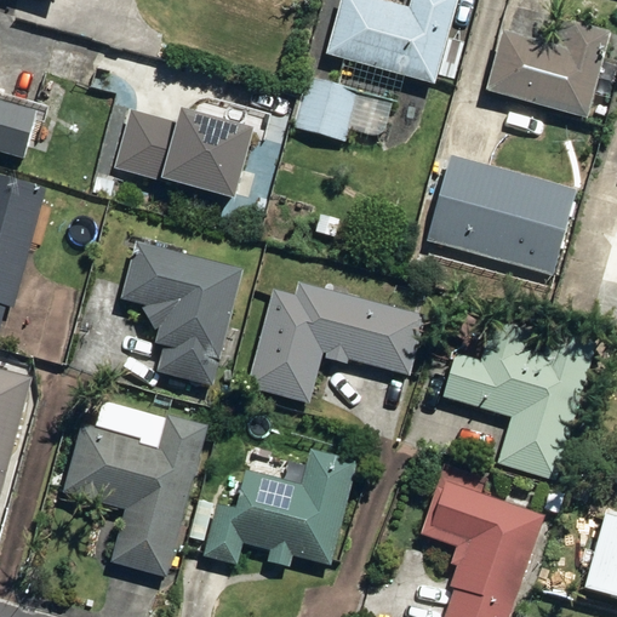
[(401,72),(435,81),(457,0),(410,0),(409,6),(386,0),(341,0),(326,52),(342,57),(336,81),(303,73),(290,123),(342,138),(346,124),(381,133),(390,98),(394,100),(401,72)]
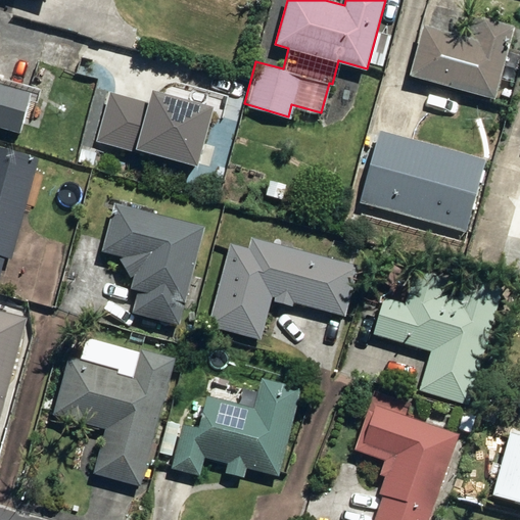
[(410,74),(494,97),(514,26),(479,15),(474,38),(424,25),(410,74)]
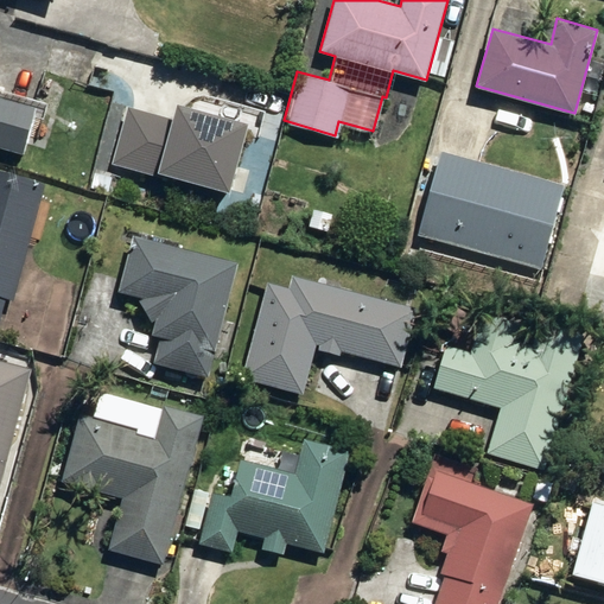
[(0,141),(36,153),(49,108),(0,93),(0,68),(11,31),(0,26),(0,141)]
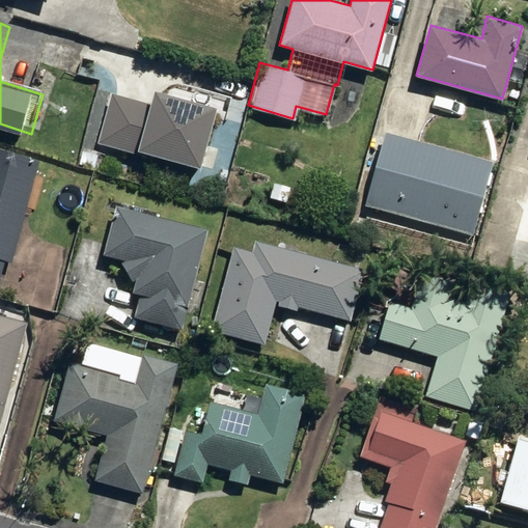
[(129,160),(181,176),(189,150),(206,157),(223,103),(205,98),(207,89),(174,79),(170,92),(151,86),(129,160)]
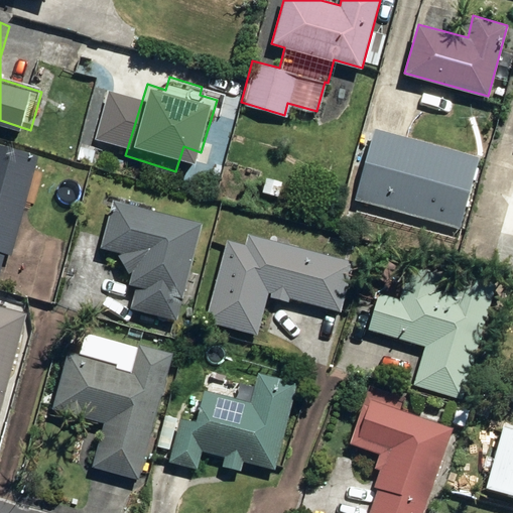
[(104,145),(123,151),(135,116),(115,110),(104,145)]
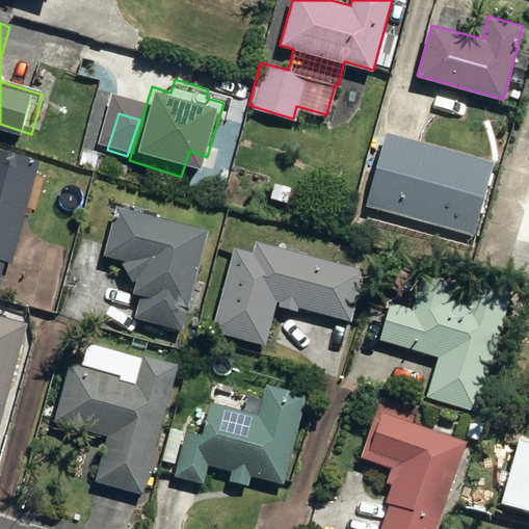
[(366,205),(472,235),(493,162),(386,132),(366,205)]
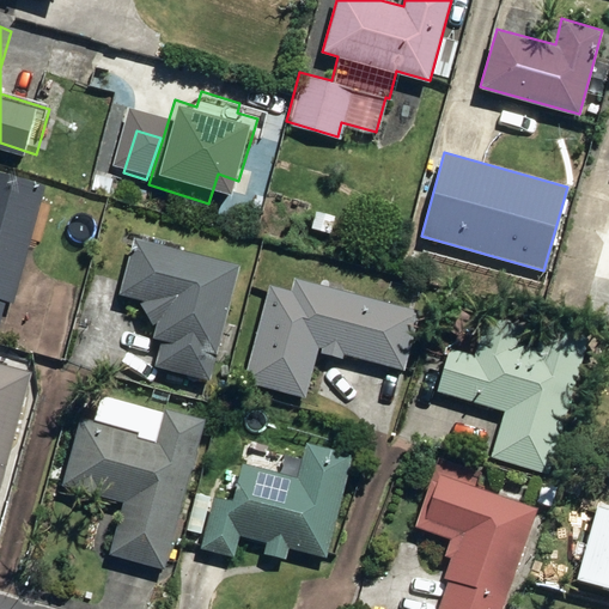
[(101,186),(115,190),(120,177),(105,171),(101,186)]
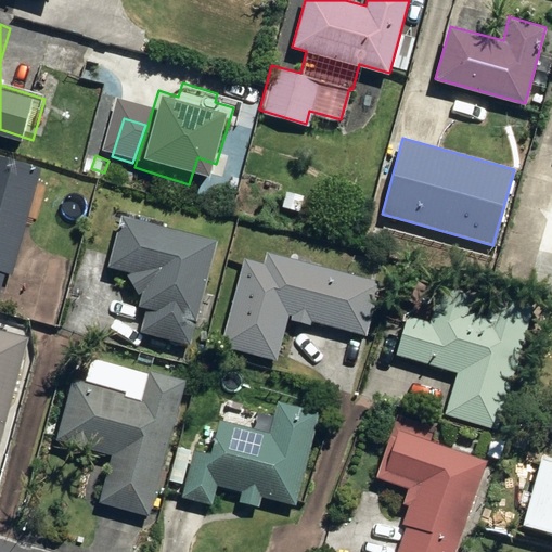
[(0,283),(3,273),(11,276),(43,170),(0,156),(0,283)]
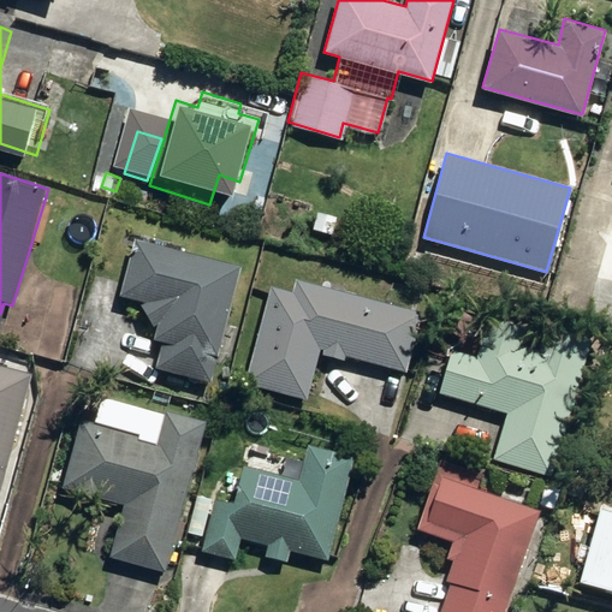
[(239,206),(249,208),(251,197),(242,194),(239,206)]
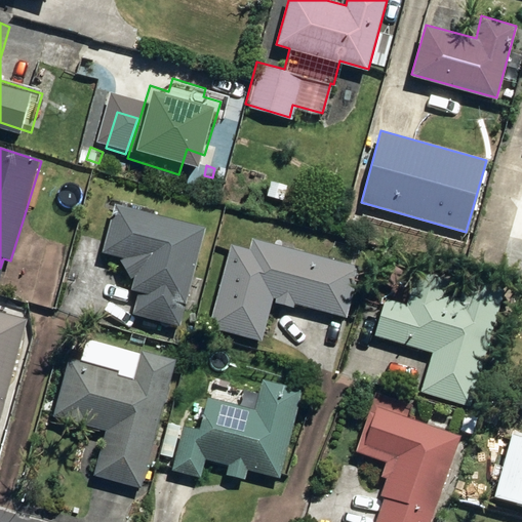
[(265,195),(281,199),(285,186),(269,181),(265,195)]
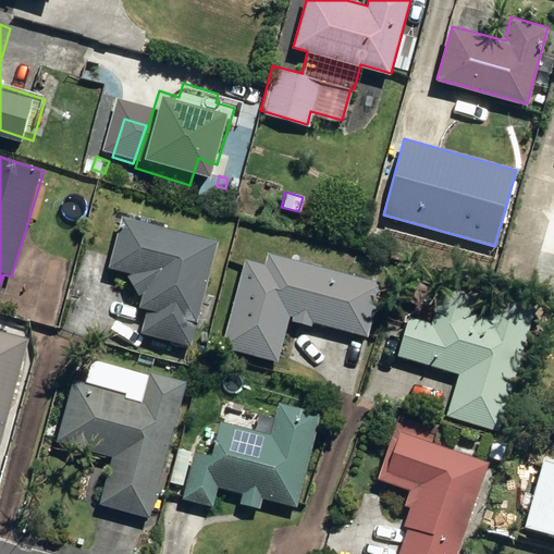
[(139,333),(191,346),(197,323),(198,324),(219,241),(123,217),(110,269),(128,273),(127,275),(138,294),(143,295),(139,307),(146,308),(139,333)]
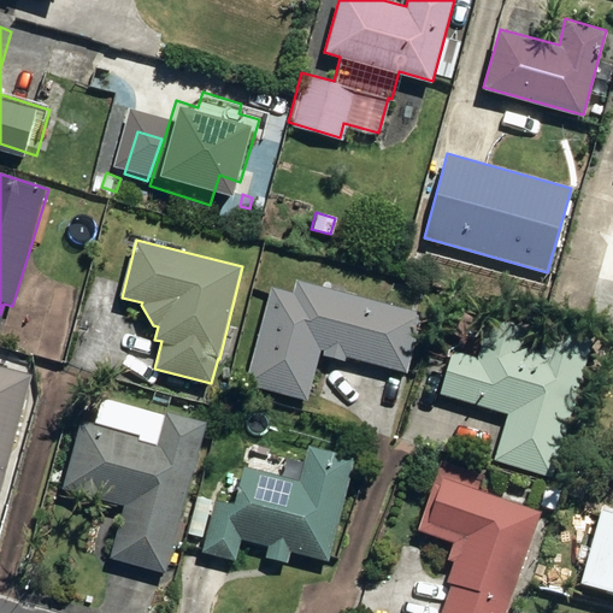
[(410,271),(422,275),(424,265),(412,260),(410,271)]
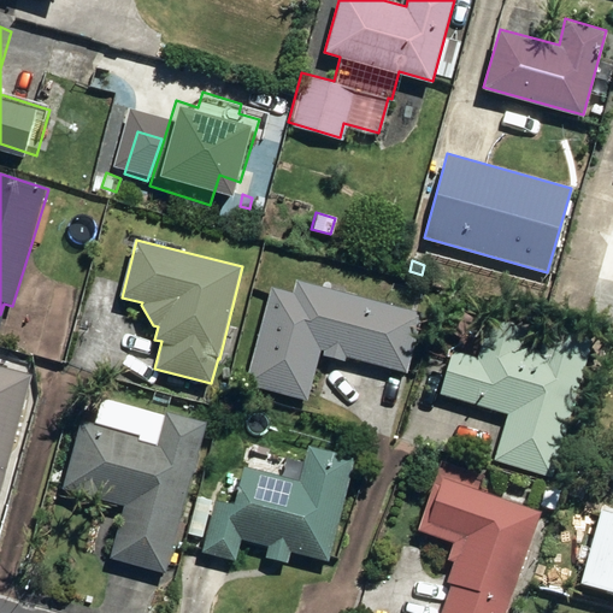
[(243,383),(305,400),(318,351),(322,351),(320,354),(342,360),(345,355),(406,373),(422,314),(340,292),(342,283),(320,278),(319,286),(296,280),(293,294),(270,287),(243,383)]
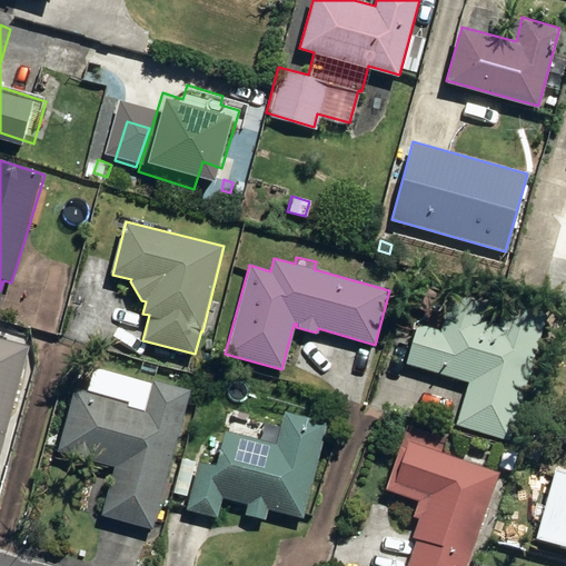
[(454,427),(508,443),(546,315),(505,303),(497,325),(482,320),(486,305),(453,296),(442,334),(417,326),(406,366),(467,384),(454,427)]
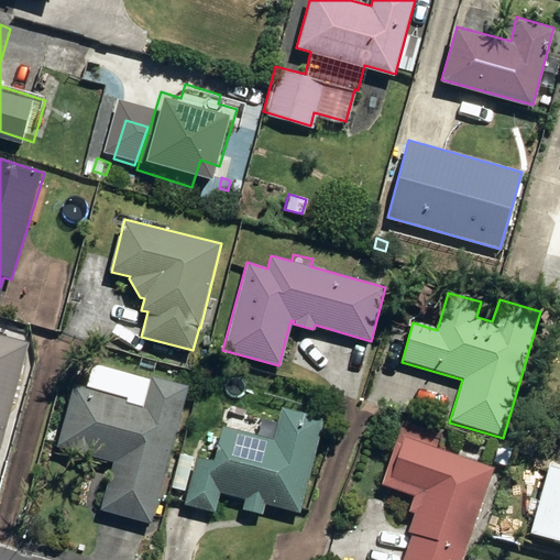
[(0,448),(30,343),(0,335),(0,448)]
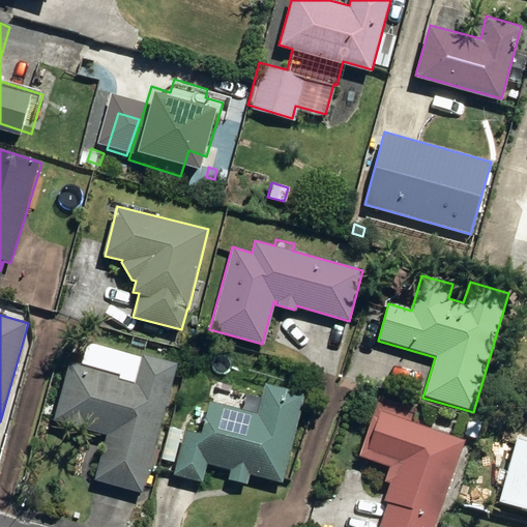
[(94,478),(142,492),(179,363),(146,354),(137,385),(117,379),(118,376),(70,362),(54,419),(107,434),(94,478)]
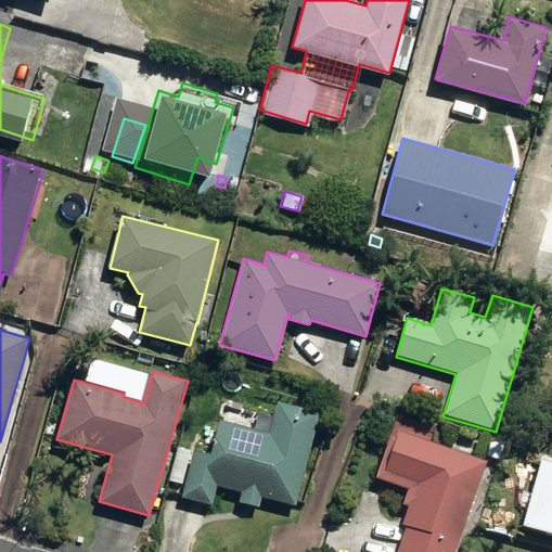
[(238,501),(258,506),(260,496),(294,504),(319,413),(280,401),(270,435),(221,422),(213,456),(193,451),(181,496),(210,503),(216,484),(241,491),(238,501)]
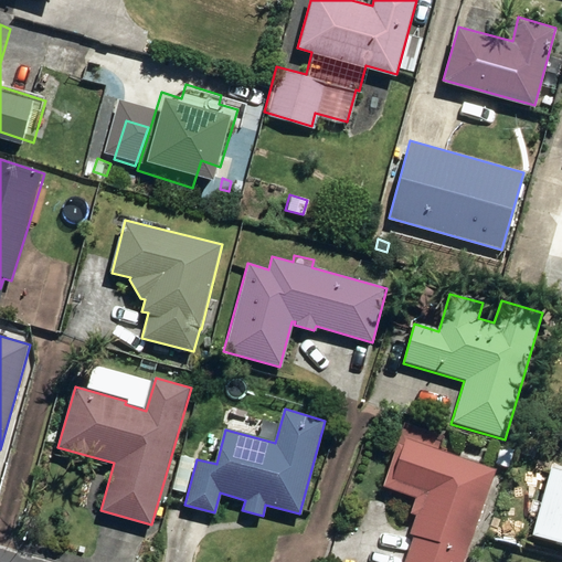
[(405,561),(464,561),(497,472),(410,441),(407,448),(400,446),(385,488),(416,499),(411,515),(417,517),(412,534),(415,536),(405,561)]
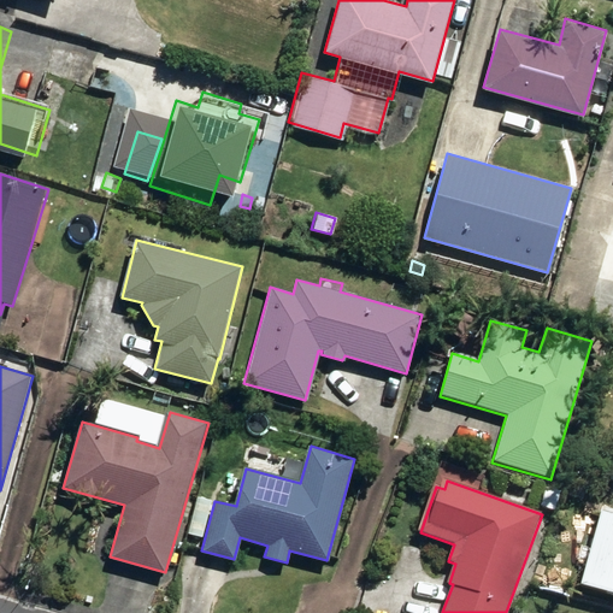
[(591,511),(608,517),(612,507),(612,504),(596,497),(591,511)]
